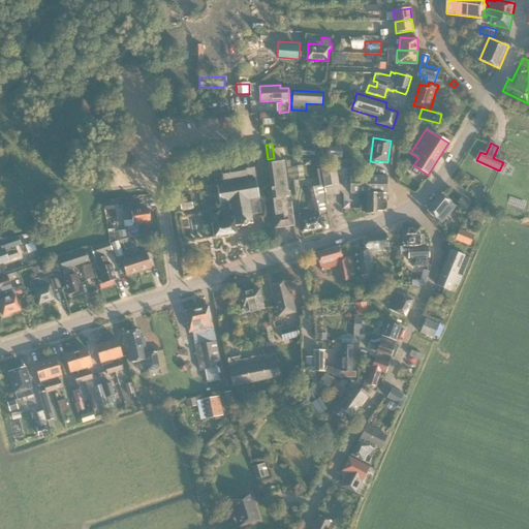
[(343,148),(328,147),(328,158),(342,159),(343,148)]
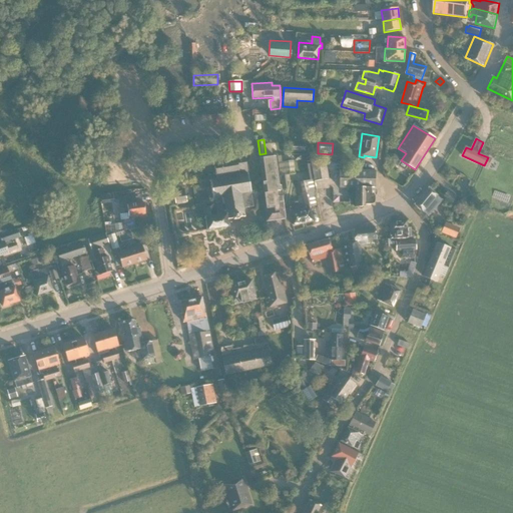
[(213,159),(216,179),(247,174),(244,153),(235,154),(235,155),(213,159)]
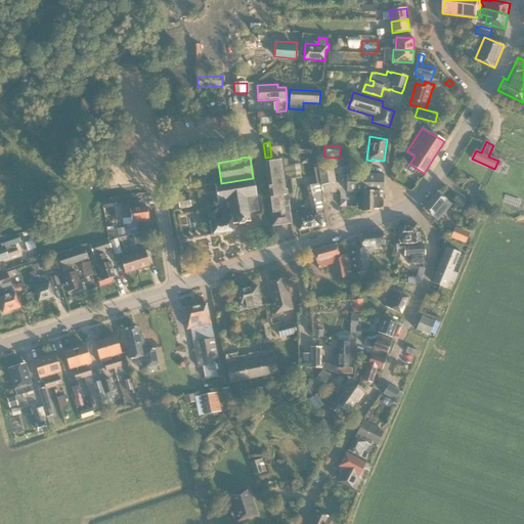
[(299,165),(296,165),(295,160),(284,162),(286,179),(291,178),(301,177),(299,165)]
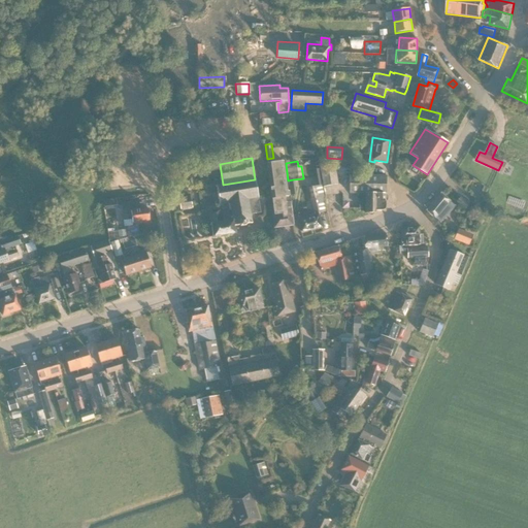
[(288,191),(284,162),(267,164),(274,215),(272,215),(274,228),(294,225),(289,191),(288,191)]
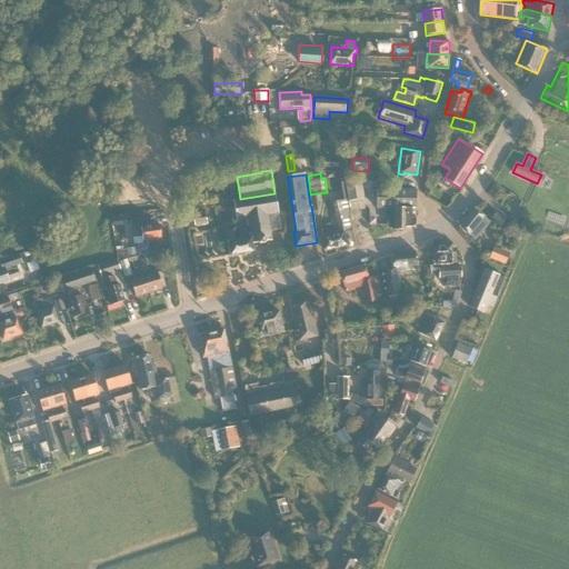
[(349,201),(365,198),(360,177),(345,179),(349,201)]
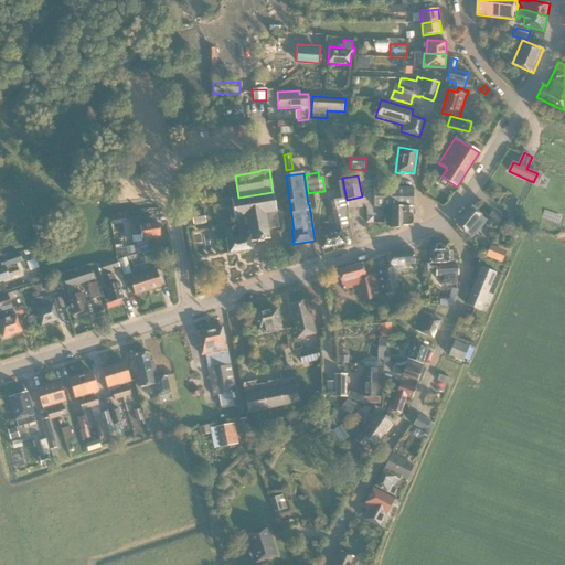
[(402,226),(402,225),(409,225),(411,225),(412,224),(413,223),(413,222),(413,215),(414,214),(414,210),(413,209),(413,208),(414,189),(374,188),(374,206),(383,206),(383,216),(385,216),(385,223),(391,223),(391,228),(393,228),(396,230),(397,230),(401,228),(402,227),(402,226)]
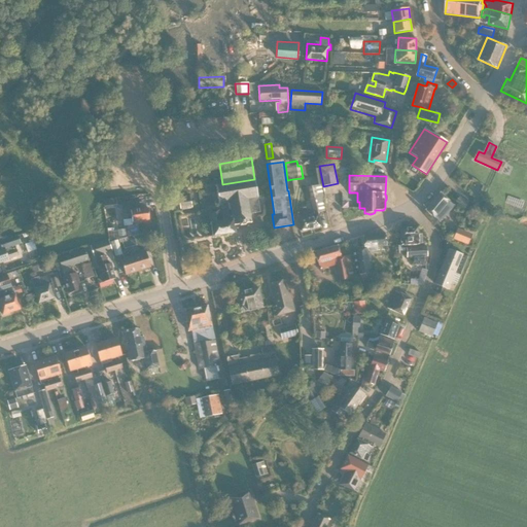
[(254,179),(222,184),(216,185),(219,204),(230,203),(232,218),(233,218),(234,225),(240,224),(240,226),(243,225),(246,225),(245,223),(251,222),(250,214),(260,212),(254,179)]
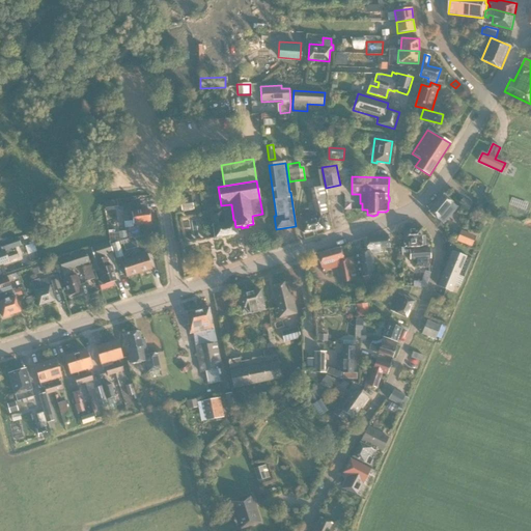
[(308,210),(299,211),(300,215),(299,216),(303,233),(324,229),(320,217),(320,215),(327,213),(324,199),(322,187),(310,189),(313,200),(315,212),(311,213),(309,214),(308,210)]
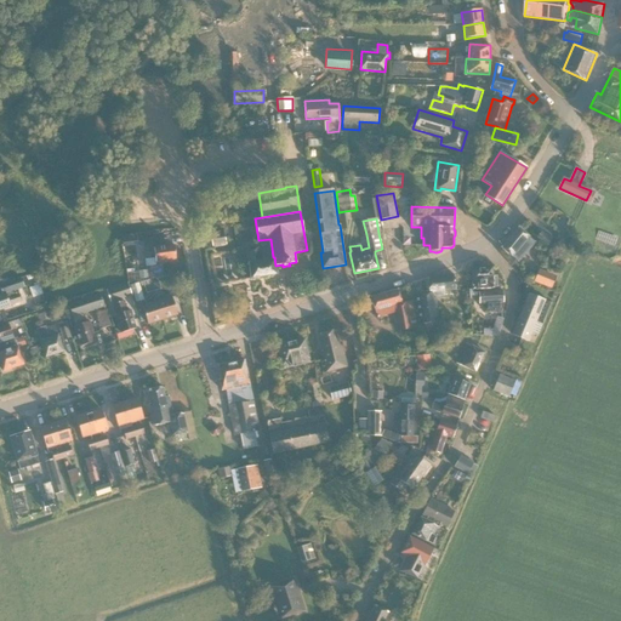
[(227,246),(223,228),(210,231),(212,249),(227,246)]
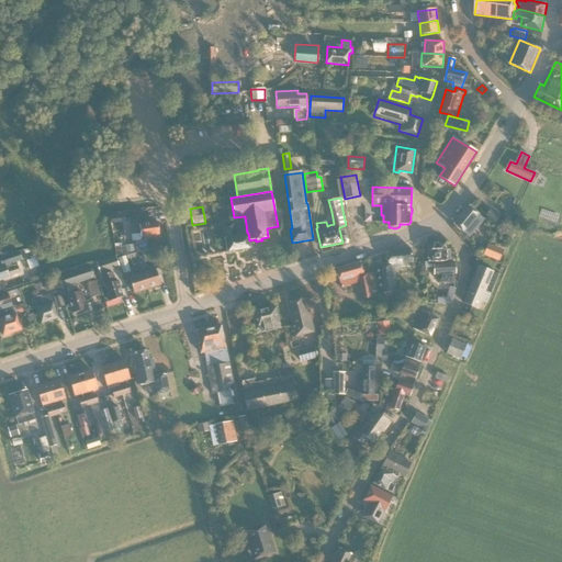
[(468,236),(483,218),(469,206),(453,224),(468,236)]
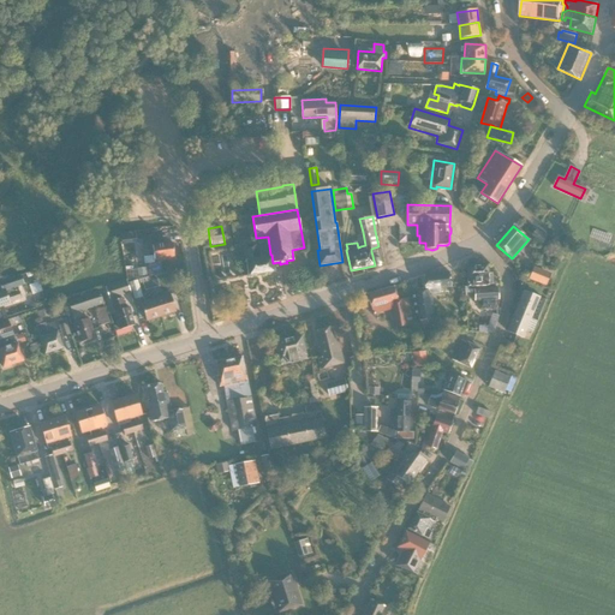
[(539,226),(531,236),(541,243),(549,233),(539,226)]
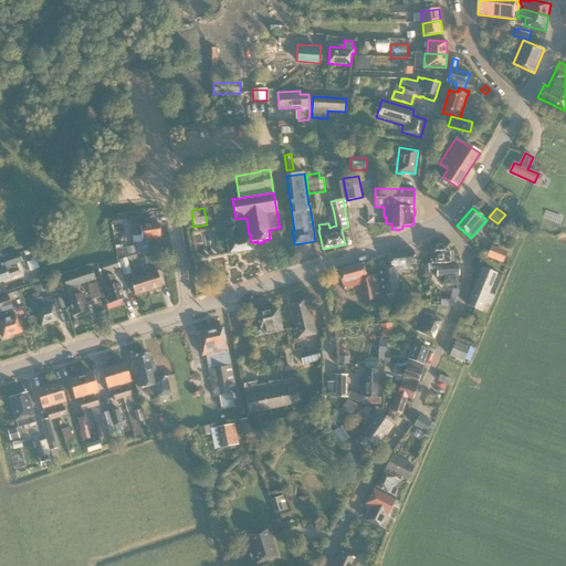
[(159,223),(147,224),(146,217),(130,219),(133,237),(142,236),(143,240),(160,237),(159,223)]
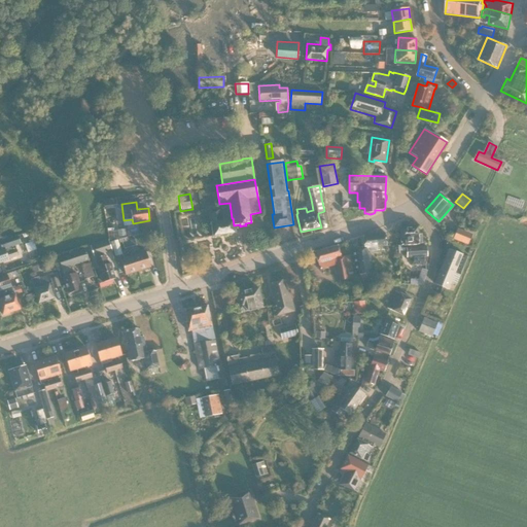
[(235,234),(234,225),(233,218),(232,218),(230,218),(229,208),(209,211),(213,237),(223,236),(235,234)]
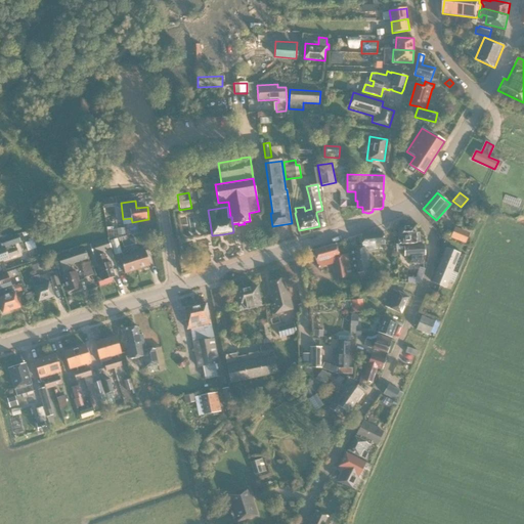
[(415,246),(415,244),(417,244),(417,242),(420,242),(419,233),(416,233),(416,226),(398,226),(399,245),(406,244),(406,246),(404,247),(404,256),(411,256),(411,263),(423,262),(423,255),(425,255),(425,245),(415,246)]
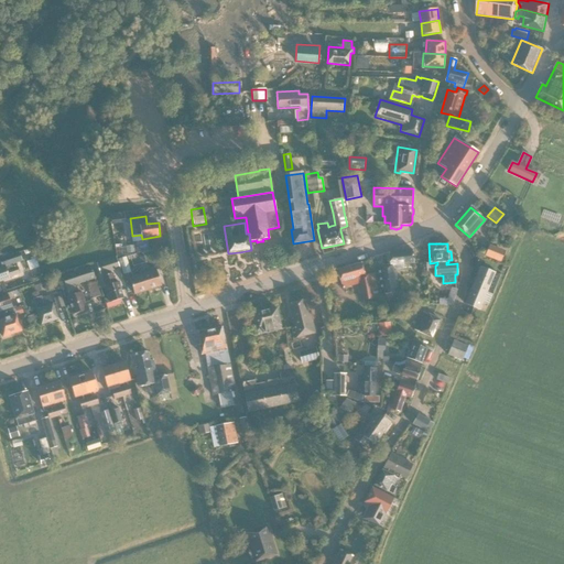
[(506,251),(489,245),(485,256),(501,262),(506,251)]
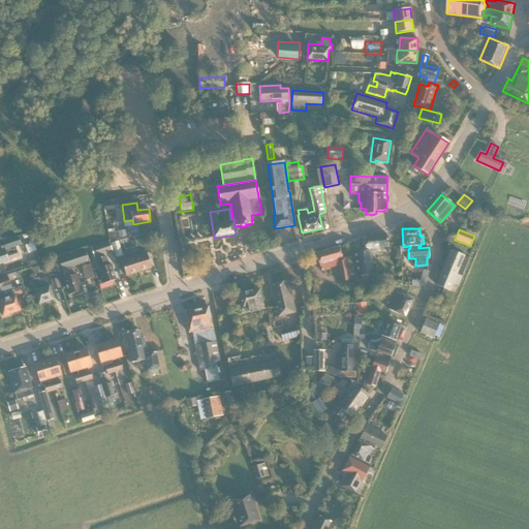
[(378,248),(389,247),(387,234),(365,236),(366,249),(353,250),(358,276),(374,274),(371,253),(378,251),(378,248)]
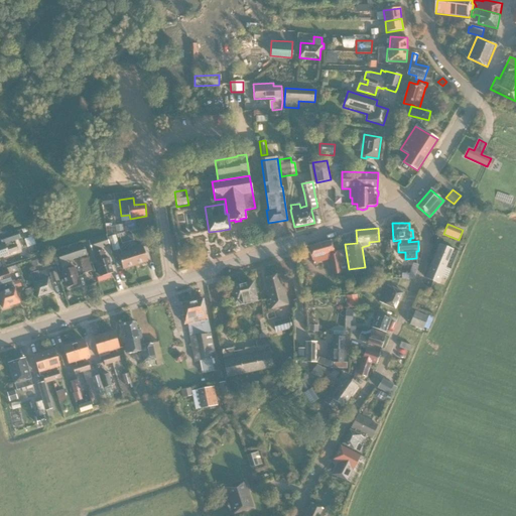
[(30,239),(27,231),(19,234),(21,242),(30,239)]
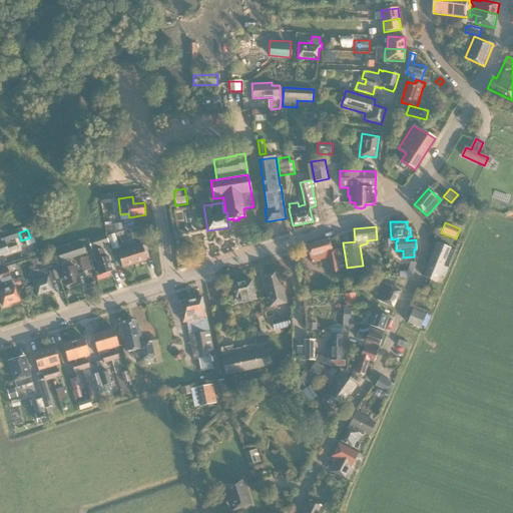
[(131,232),(125,233),(127,240),(133,238),(131,232)]
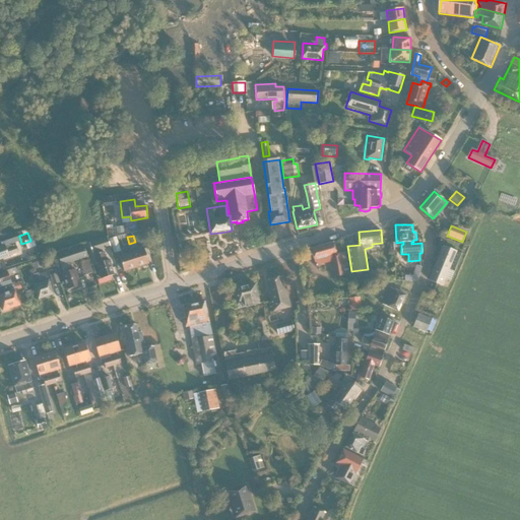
[(108,237),(89,242),(92,253),(111,247),(108,237)]
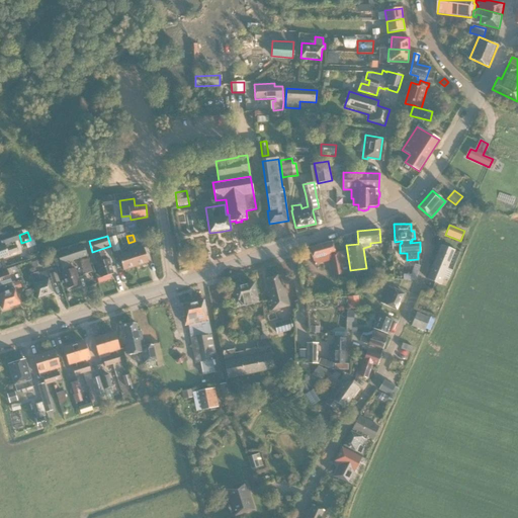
[(112,252),(120,250),(115,236),(108,238),(112,252)]
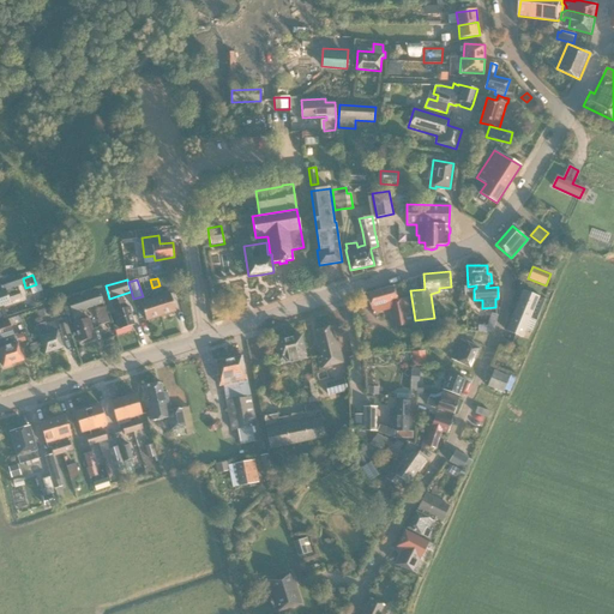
[(145,290),(152,288),(150,280),(143,282),(145,290)]
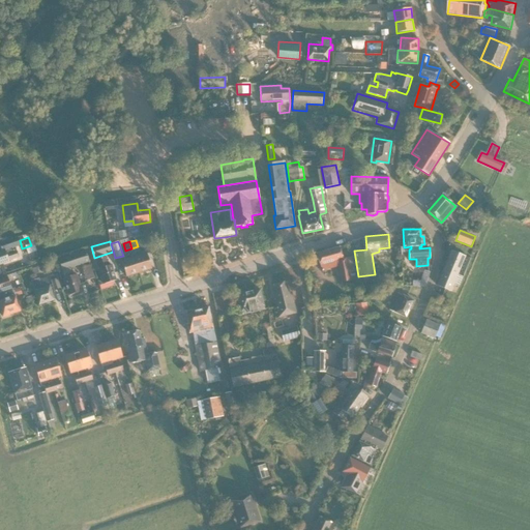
[(9,261),(19,257),(16,246),(5,251),(0,252),(0,264),(9,261)]
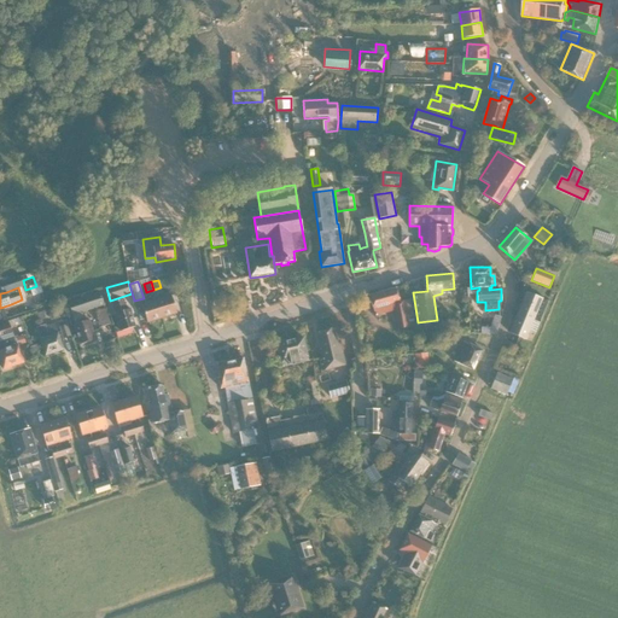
[(398,330),(414,326),(409,299),(398,302),(396,289),(371,296),(375,315),(395,310),(398,330)]
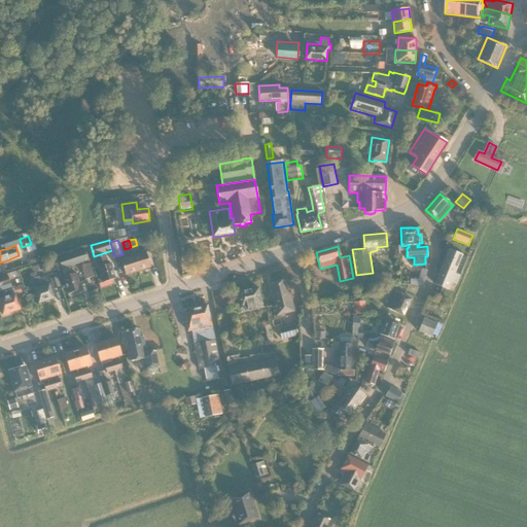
[(70,266),(79,264),(89,259),(85,249),(59,258),(65,277),(63,277),(68,293),(81,289),(76,273),(73,274),(70,266)]
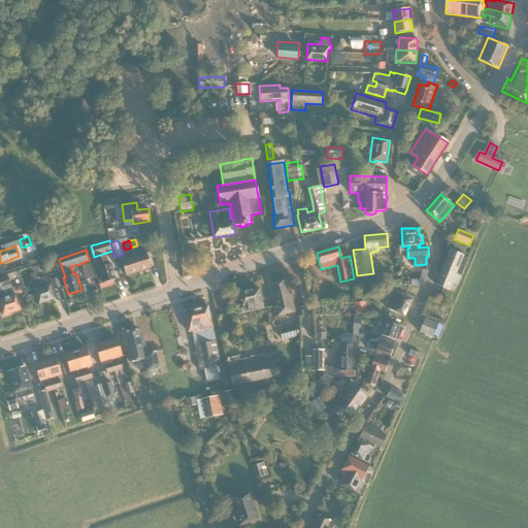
[(468,258),(463,256),(450,250),(435,285),(449,290),(453,283),(458,285),(468,258)]
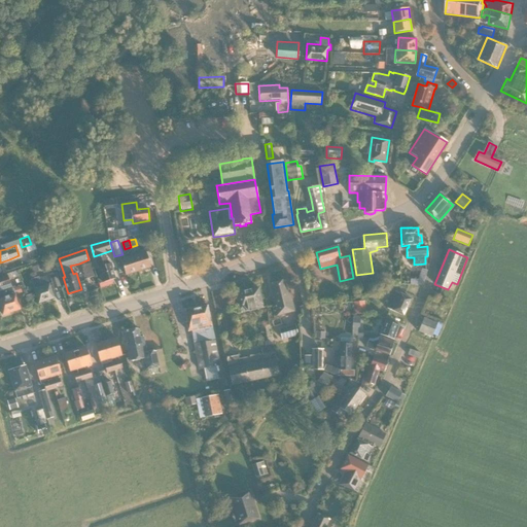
[(134,256),(138,271),(151,268),(146,252),(134,256)]
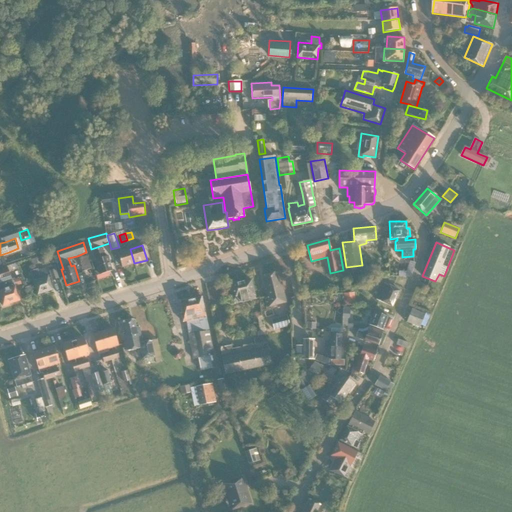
[(100,275),(112,271),(110,264),(110,263),(108,256),(105,257),(102,248),(93,251),(96,260),(95,260),(100,275)]
